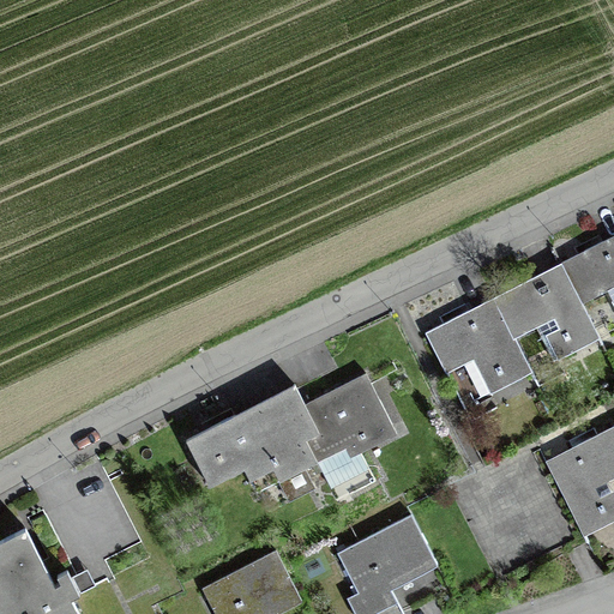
[(425,333),(459,402),(613,321),(613,235),(612,238),(547,270),(483,304),(425,333)]
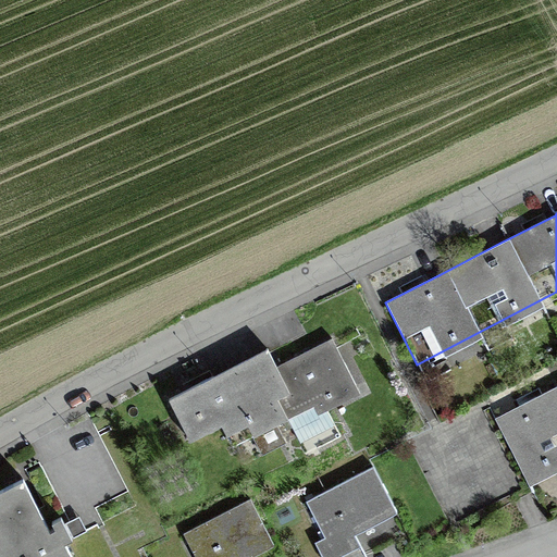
[(287,440),(279,422),(361,390),(334,335),(279,363),(269,344),(169,395),(190,437),(222,422),(233,444),(252,434),(262,453),(264,452),(269,461),(288,452),(283,442),(287,440)]
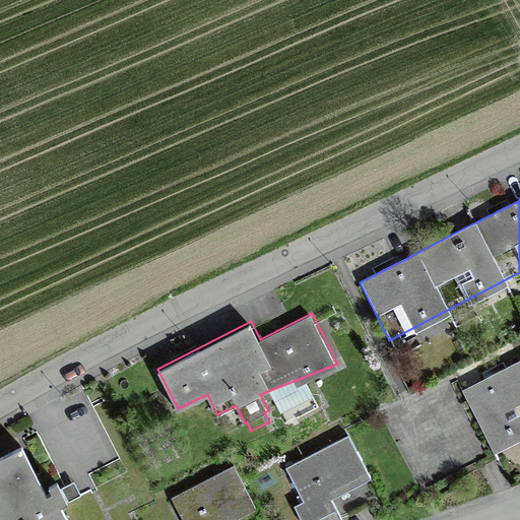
[(473,382),(462,387),(495,451),(517,440),(516,436),(519,434),(519,358),(519,359),(473,382)]
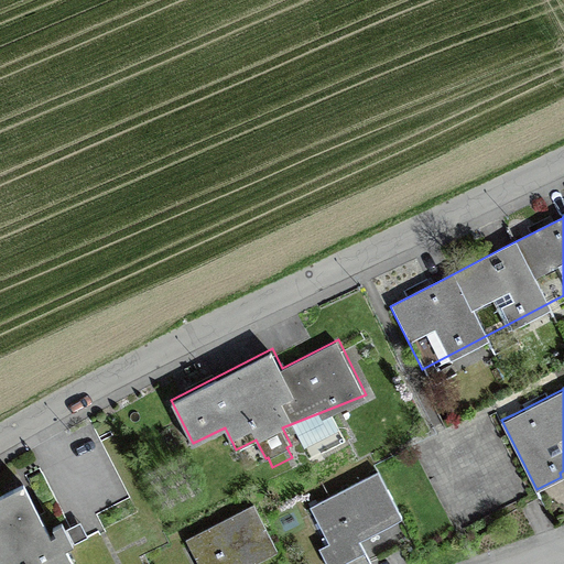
[(332,551),(402,516),(379,470),(310,506),(332,551)]
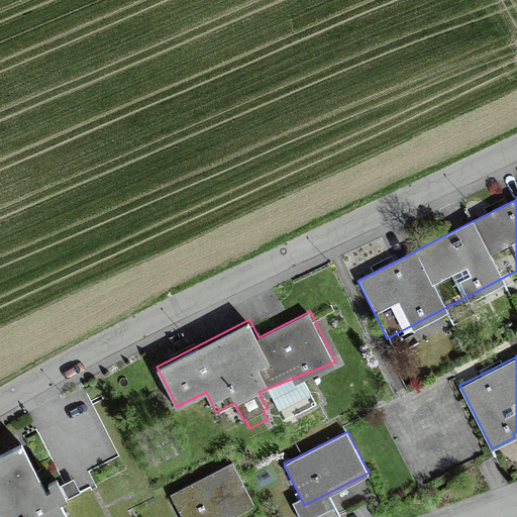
[(0,516),(69,516),(62,501),(81,492),(74,477),(62,484),(57,475),(48,479),(52,485),(45,487),(22,439),(0,449),(0,516)]
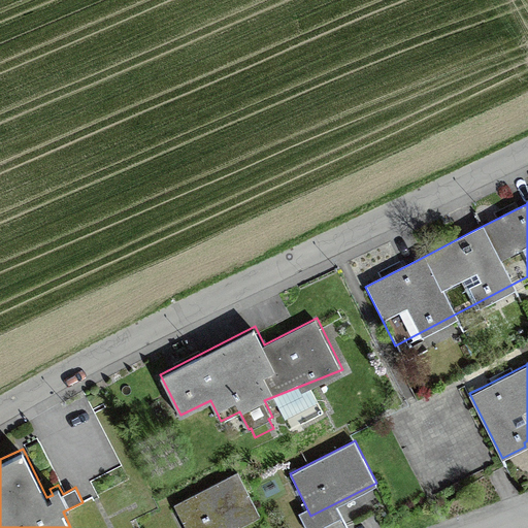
[(187,527),(232,527),(261,514),(238,470),(174,503),(187,527)]
